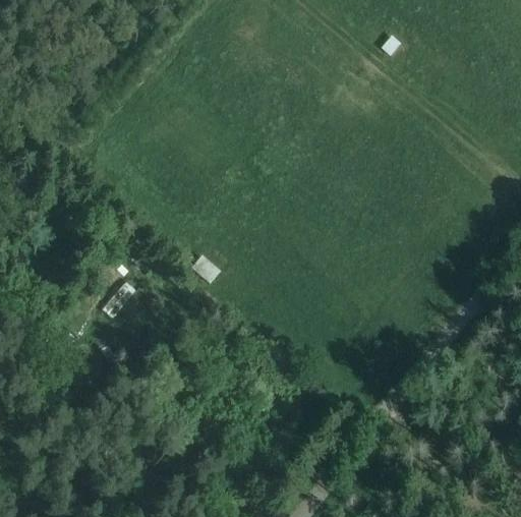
[(391,56),(402,43),(393,35),(382,47),(391,56)]
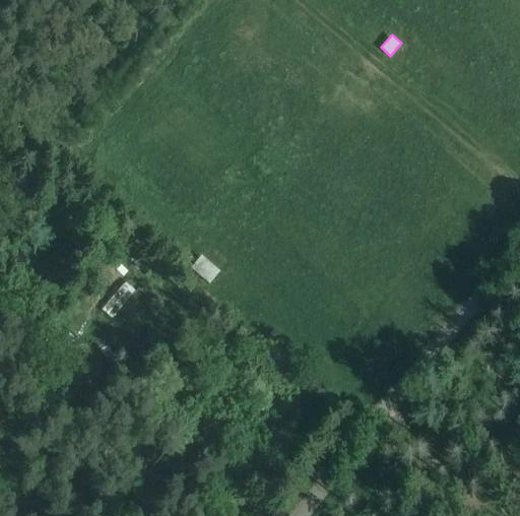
[(122,282),(145,256),(126,240),(103,265),(122,282)]
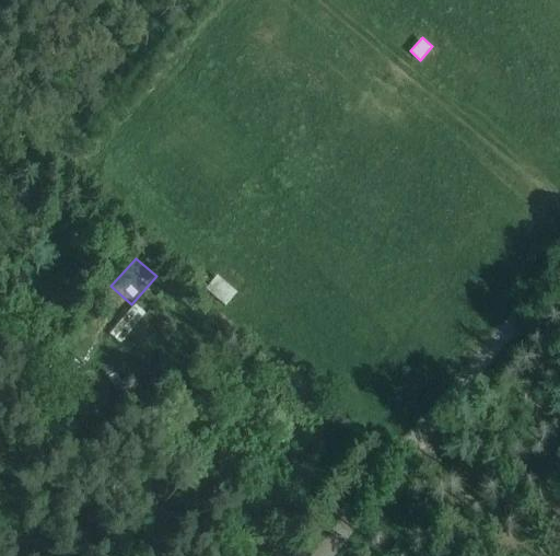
[(179,267),(199,285),(206,277),(186,259),(179,267)]
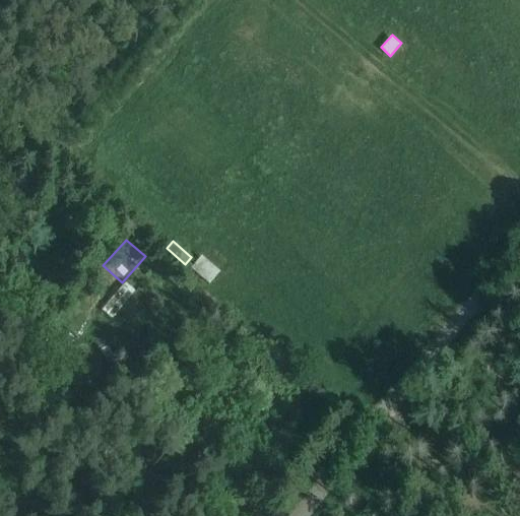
[(190,267),(208,282),(219,270),(200,254),(190,267)]
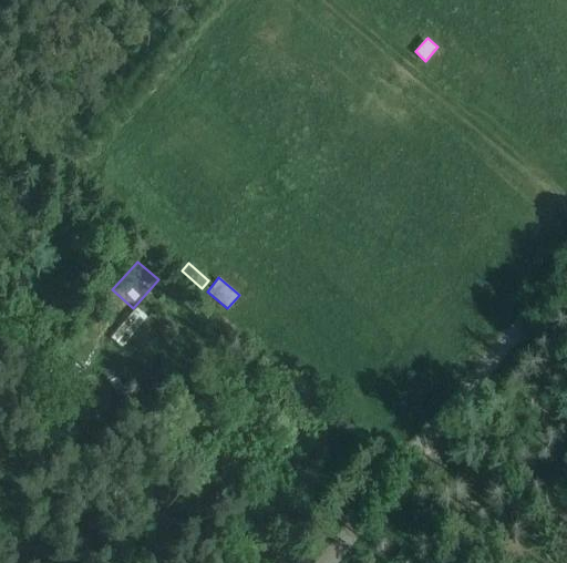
[(121,346),(146,315),(136,307),(111,337),(121,346)]
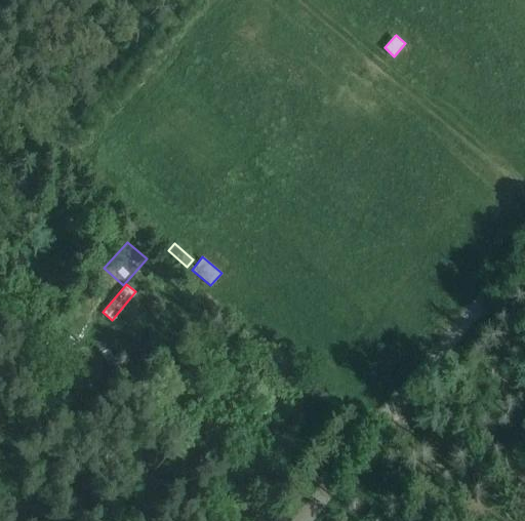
[(156,312),(164,303),(144,285),(135,294),(156,312)]
